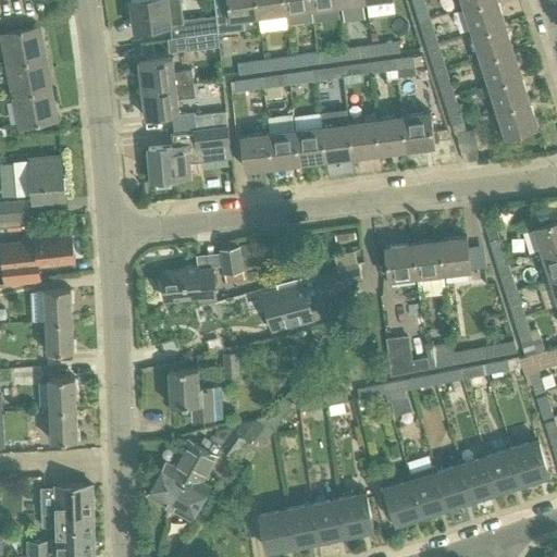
[(170,38),(187,36),(218,32),(215,14),(183,19),(180,0),(131,0),(132,0),(126,4),(127,11),(133,13),(135,28),(168,24),(170,38)]
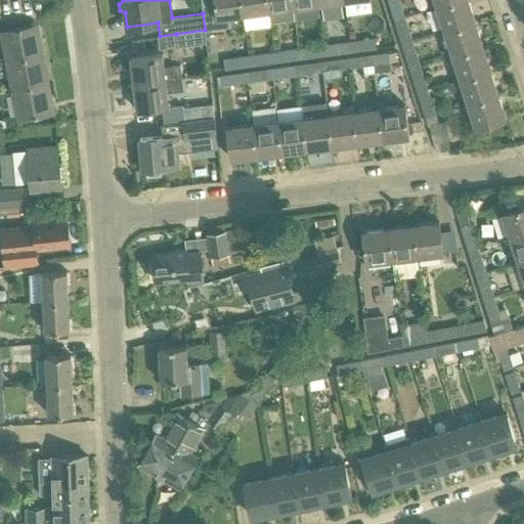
[(201,0),(203,13),(205,30),(228,26),(227,16),(243,14),(239,0),(201,0)]
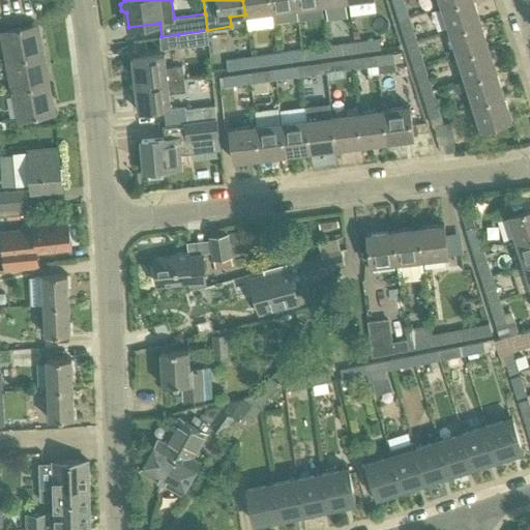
[(269,0),(242,0),(245,15),(270,10),(269,0)]
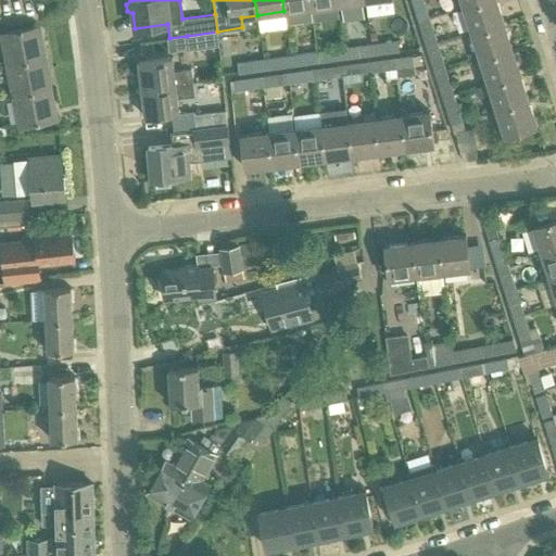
[(310,0),(282,0),(283,11),(312,8),(310,0)]
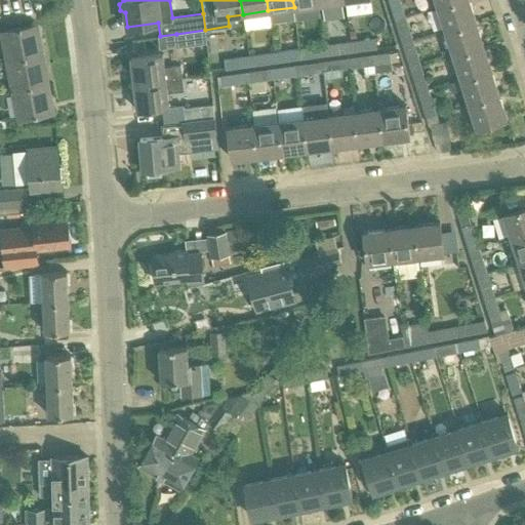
[(405,18),(399,0),(388,0),(395,22),(405,18)]
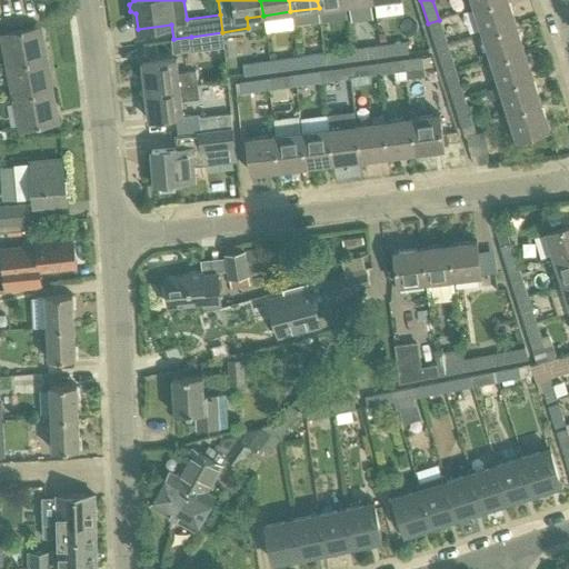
[(501,0),(475,9),(482,33),(516,23),(508,0),(501,0)]
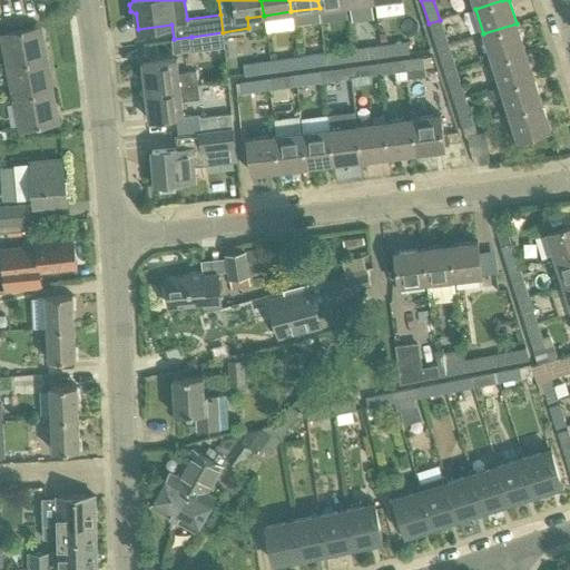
[(429,23),(436,48),(449,45),(440,20),(429,23)]
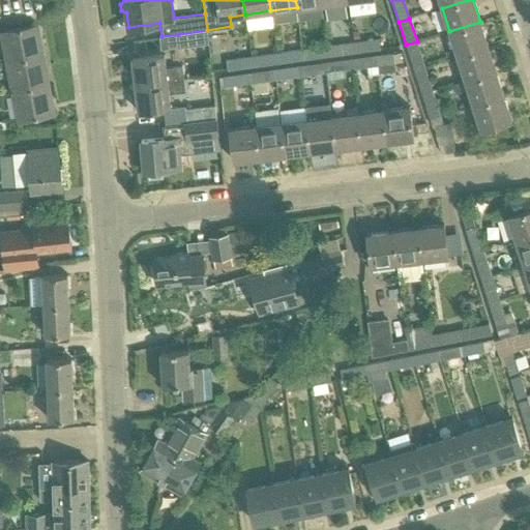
[(449,31),(458,55),(488,46),(480,22),(449,31)]
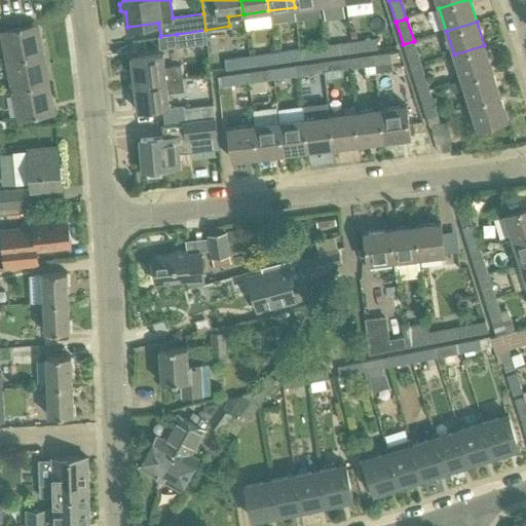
[(0,30),(0,32),(5,61),(43,53),(37,24),(0,30)]
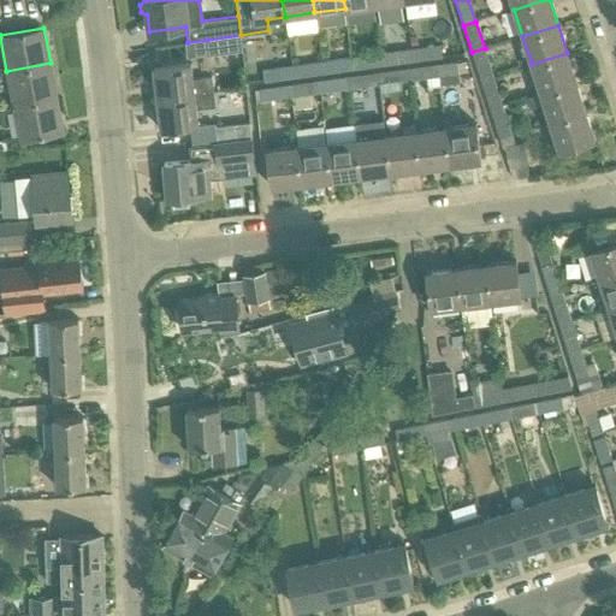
[(241,35),(207,40),(208,54),(242,51),(241,35)]
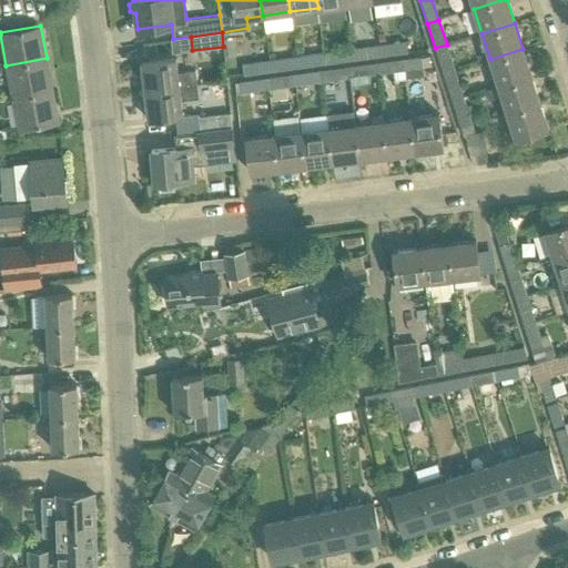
[(377,44),(379,57),(407,52),(406,40),(377,44)]
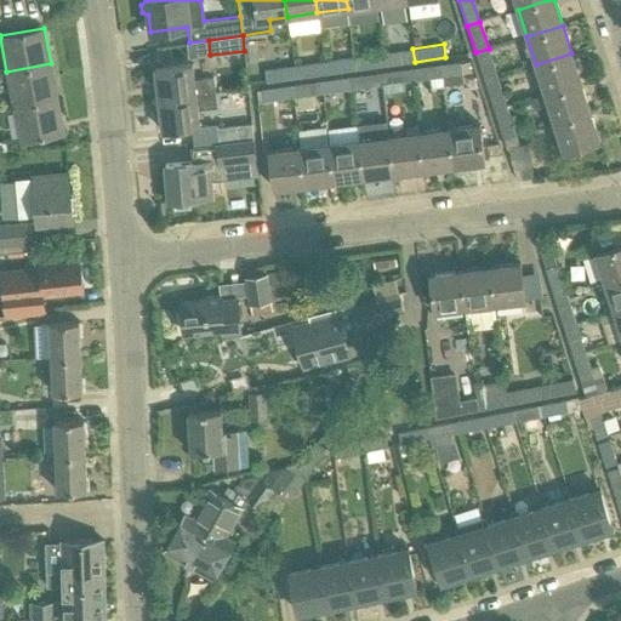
[(385,52),(386,66),(415,62),(412,49),(385,52)]
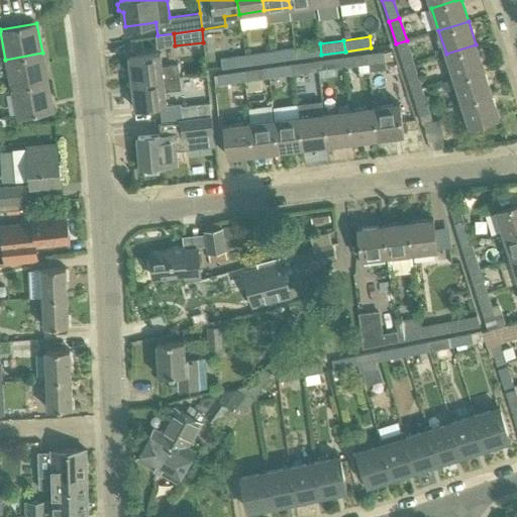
[(407,40),(396,43),(404,67),(414,64),(407,40)]
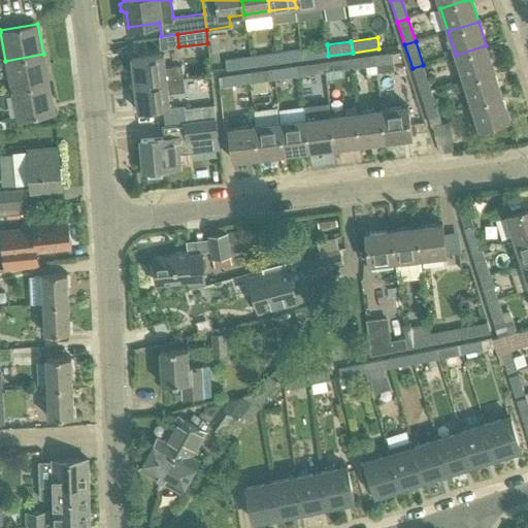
[(327,44),(301,48),(303,60),(328,56),(327,44)]
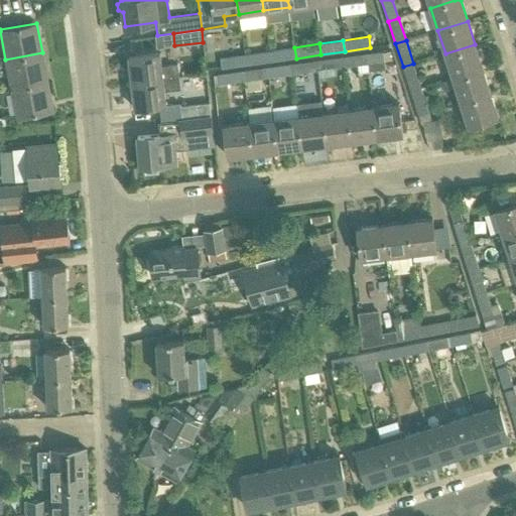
[(475,44),(445,53),(453,77),(482,68),(475,44)]
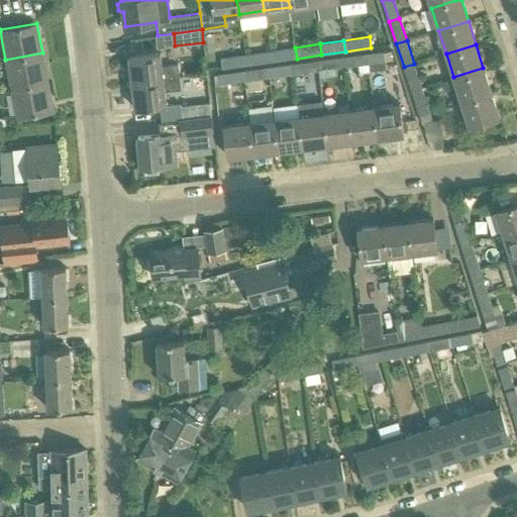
[(270,50),(271,62),(297,59),(295,47),(270,50)]
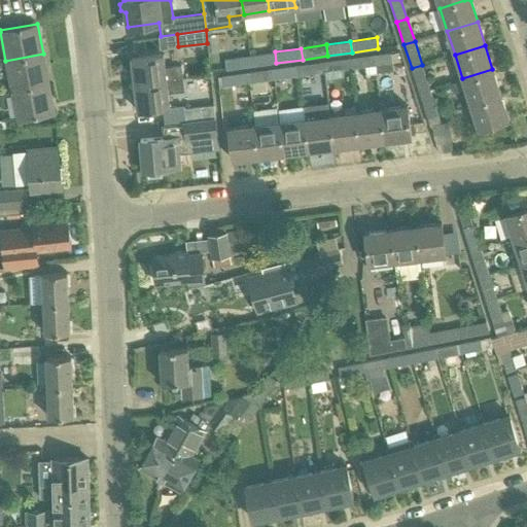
[(276,63),(275,51),(249,56),(251,67),(276,63)]
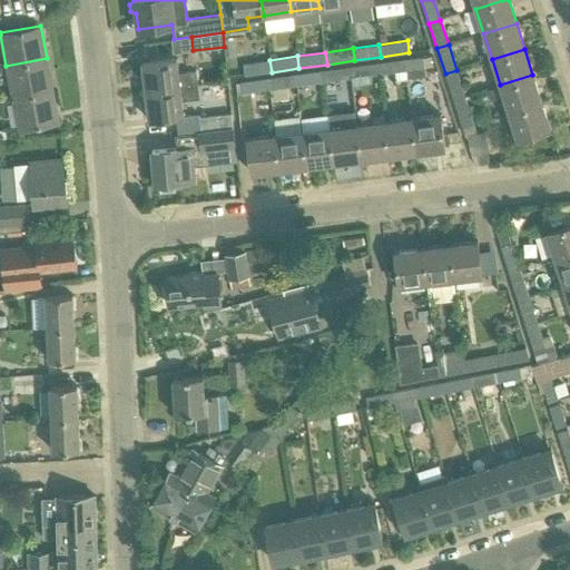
[(404,58),(405,70),(424,68),(422,56),(404,58)]
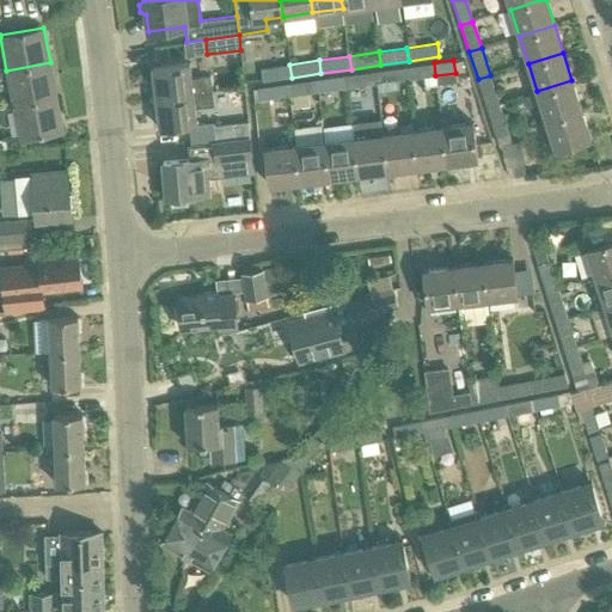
[(6,71),(13,106),(56,98),(50,62),(6,71)]
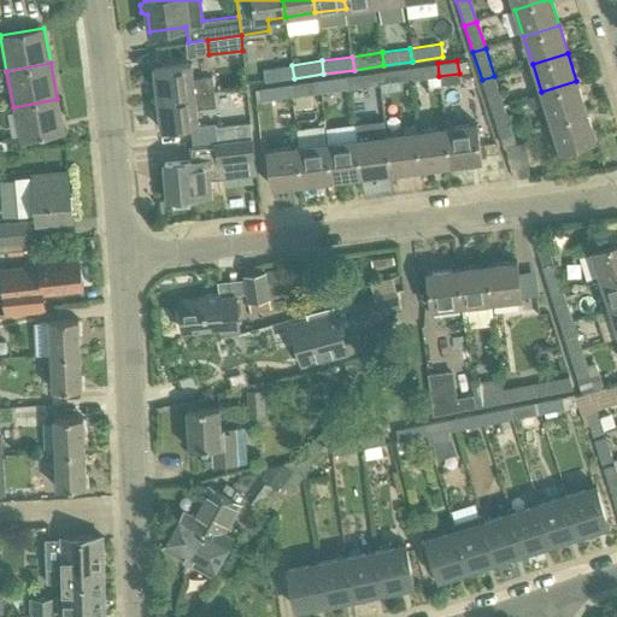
[(153,66),(158,98),(213,92),(211,76),(192,78),(191,63),(153,66)]
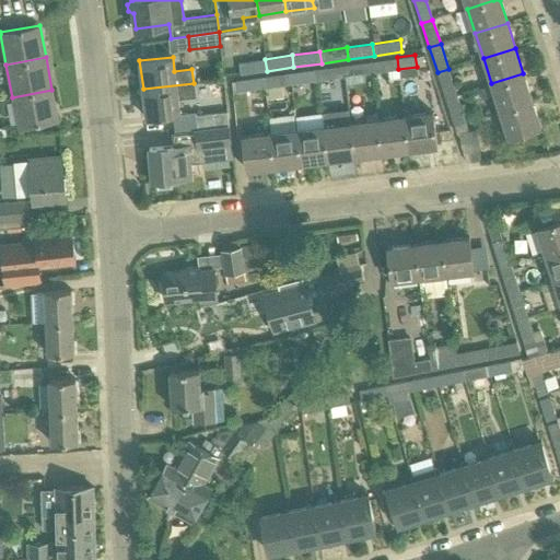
[(371,61),(372,73),(398,69),(397,57),(371,61)]
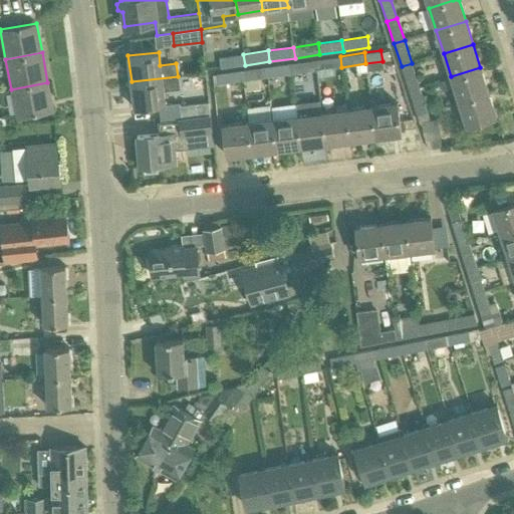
[(245,65),(243,54),(219,57),(221,68),(245,65)]
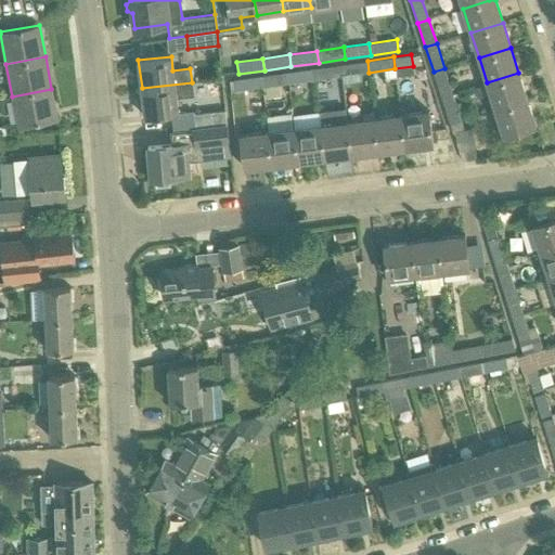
[(340,64),(343,76),(369,73),(368,61),(340,64)]
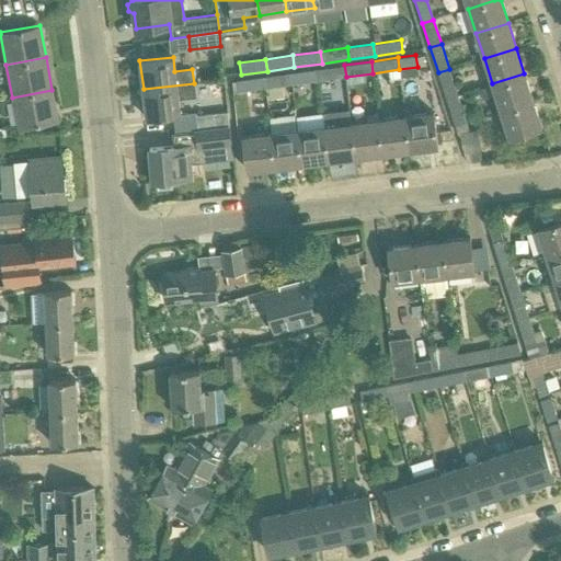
[(344,65),(317,69),(318,81),(346,77),(344,65)]
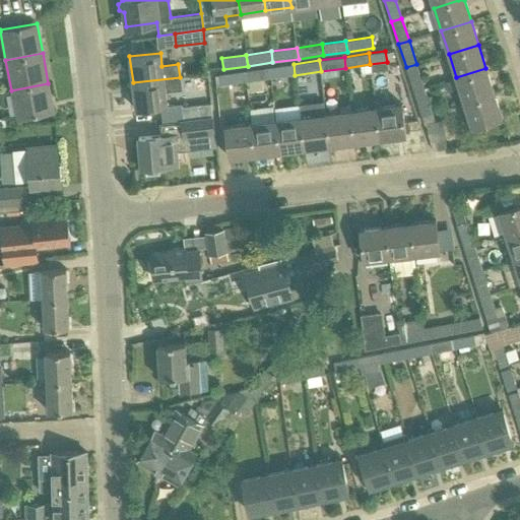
[(268,67),(269,78),(295,75),(294,64),(268,67)]
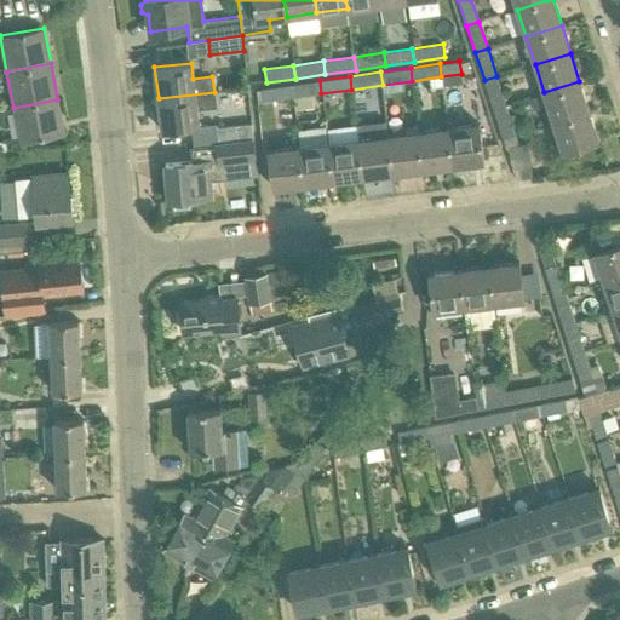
[(506,104),(497,76),(484,80),(493,109),(506,104)]
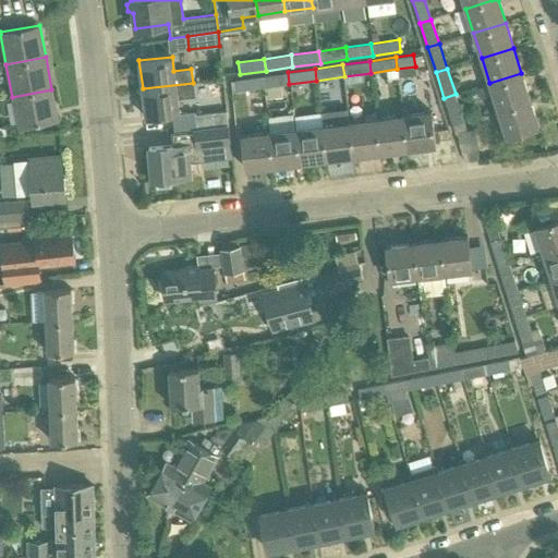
[(261,76),(263,87),(289,84),(288,72),(261,76)]
